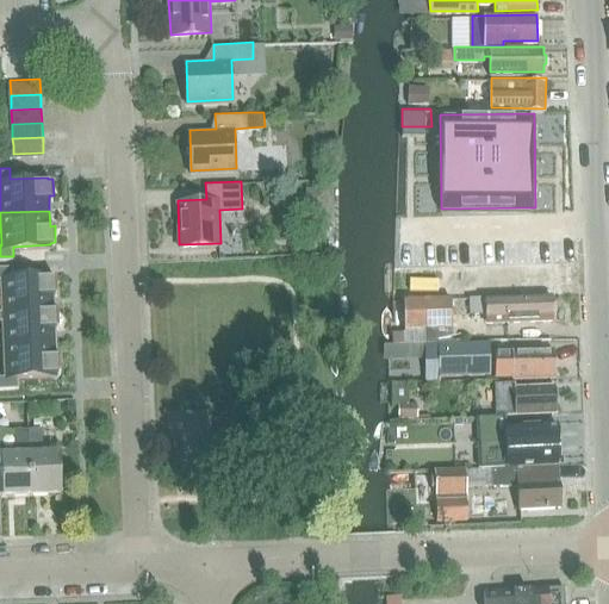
[(14,274),(13,265),(0,265),(0,276),(2,276),(4,309),(4,310),(54,307),(53,293),(57,292),(57,275),(53,275),(51,273),(14,274)]
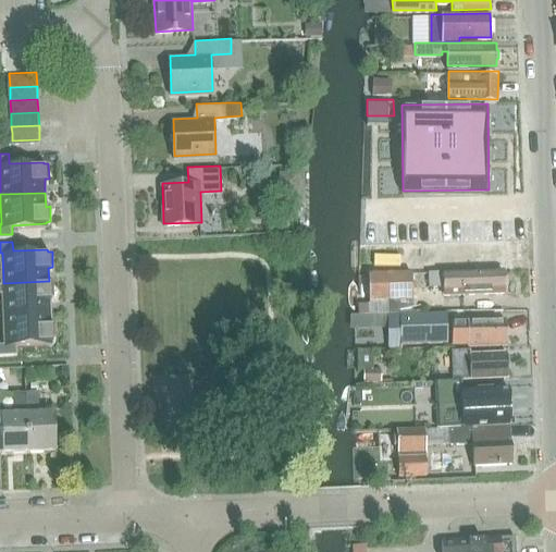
[(504,265),(503,243),(440,246),(441,258),(452,257),(452,267),(504,265)]
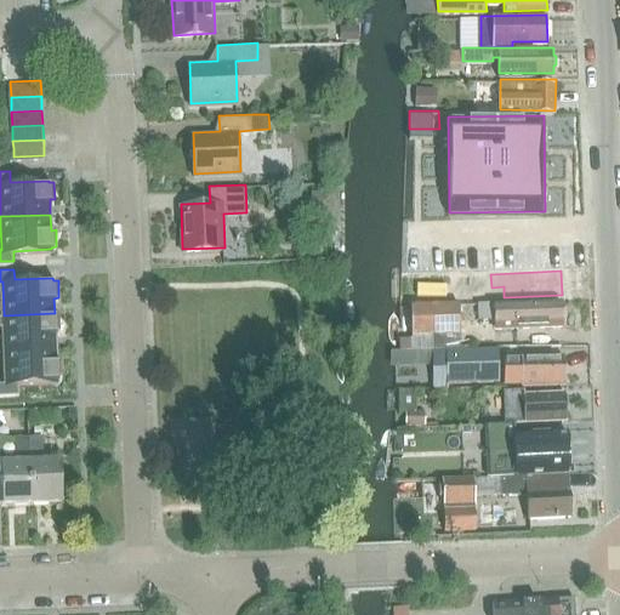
[(479,301),(479,317),(495,315),(495,325),(563,323),(562,297),(479,301)]
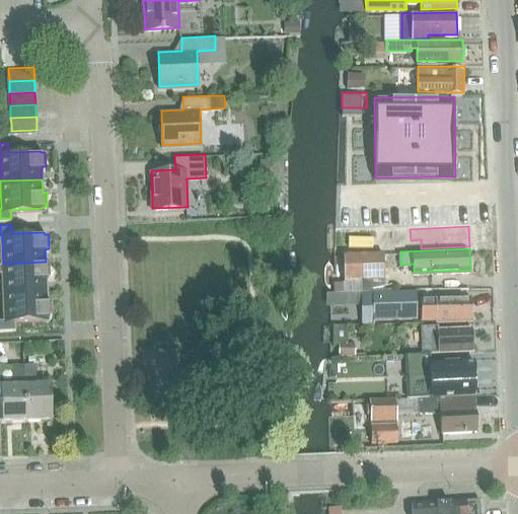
[(384,251),(344,252),(346,288),(385,288),(385,275),(384,251)]
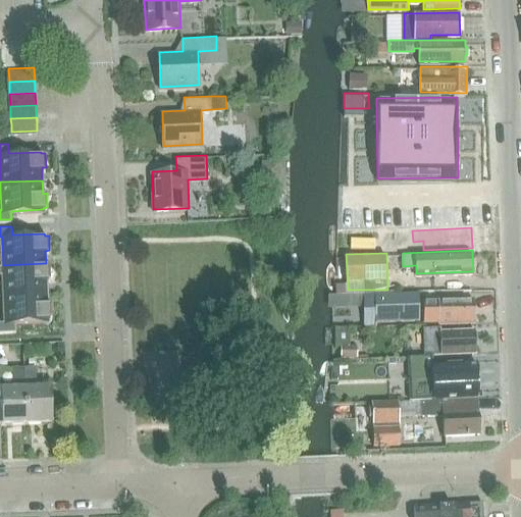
[(46,263),(3,265),(3,264),(0,263),(0,273),(4,273),(4,293),(47,291),(46,278),(50,278),(50,263),(46,263)]
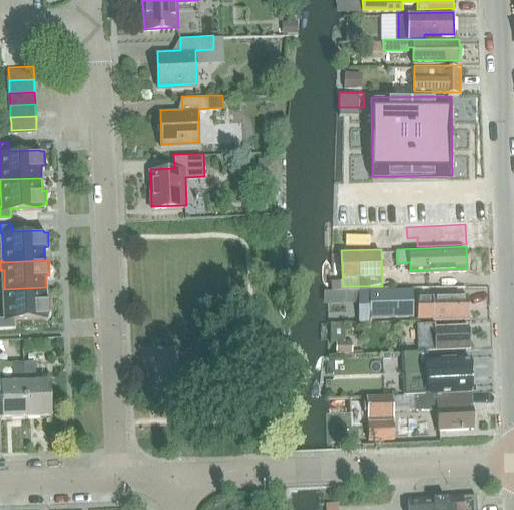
[(371,287),(371,314),(413,314),(413,286),(371,287)]
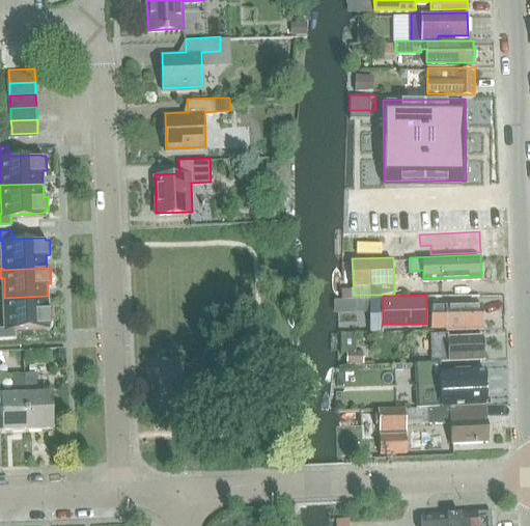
[(48,307),(48,296),(4,298),(6,325),(0,325),(0,335),(17,335),(16,326),(49,325),(49,323),(53,323),(52,307),(48,307)]
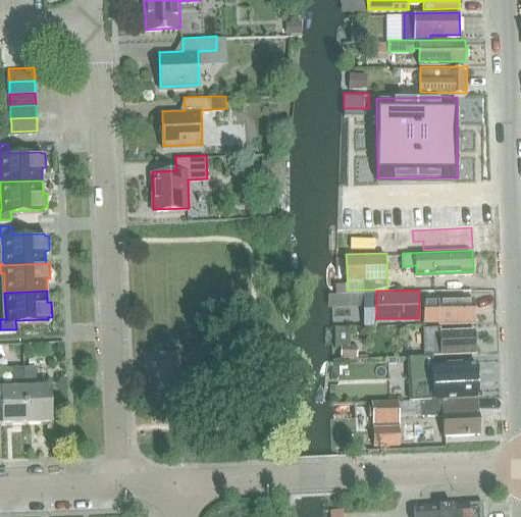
[(438,298),(438,308),(425,308),(425,320),(438,320),(438,321),(475,320),(475,297),(438,298)]
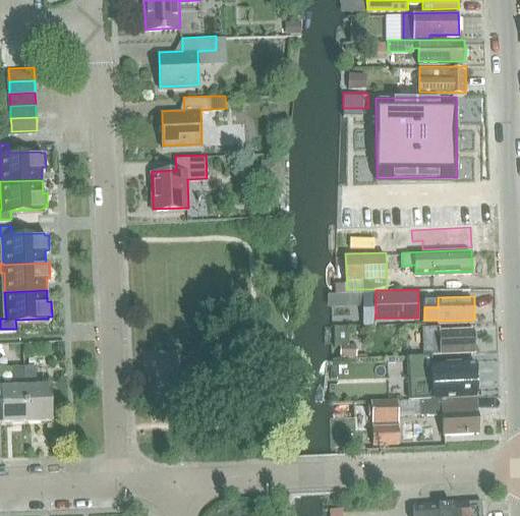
[(423,325),(425,353),(431,353),(431,352),(476,350),(474,327),(440,329),(440,325),(423,325)]
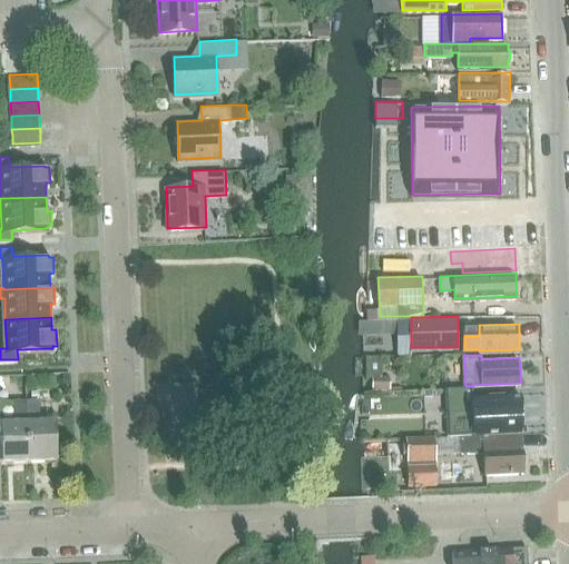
[(522,431),(521,393),(472,395),(472,386),(466,386),(447,386),(449,434),(522,431)]
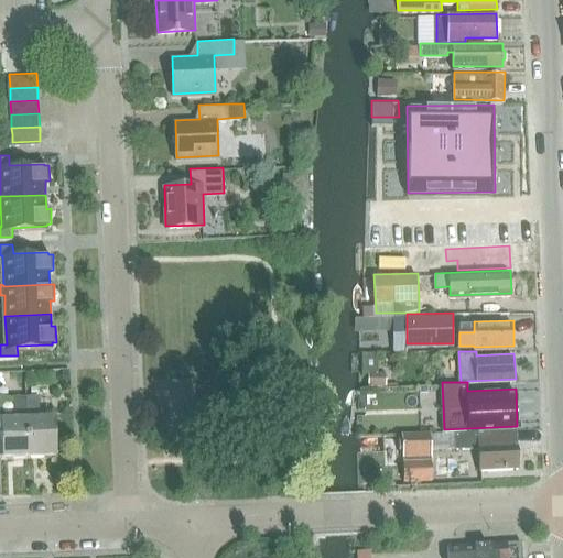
[(39,393),(26,394),(29,455),(56,453),(55,415),(40,415),(39,393)]
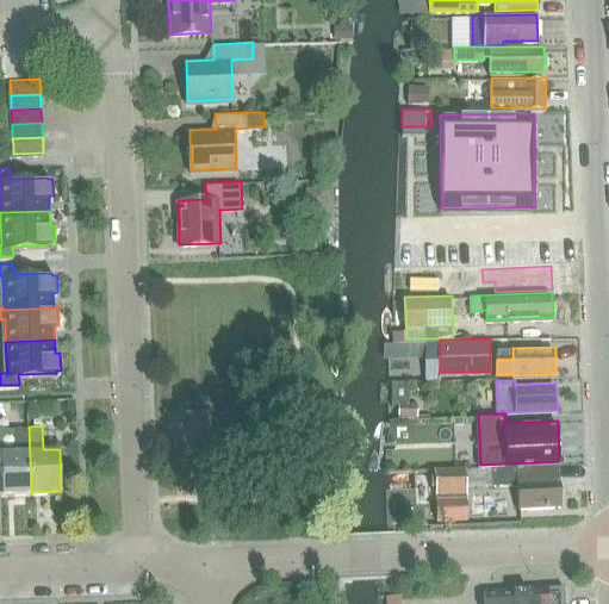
[(17,450),(1,452),(2,493),(31,492),(29,427),(16,427),(17,450)]
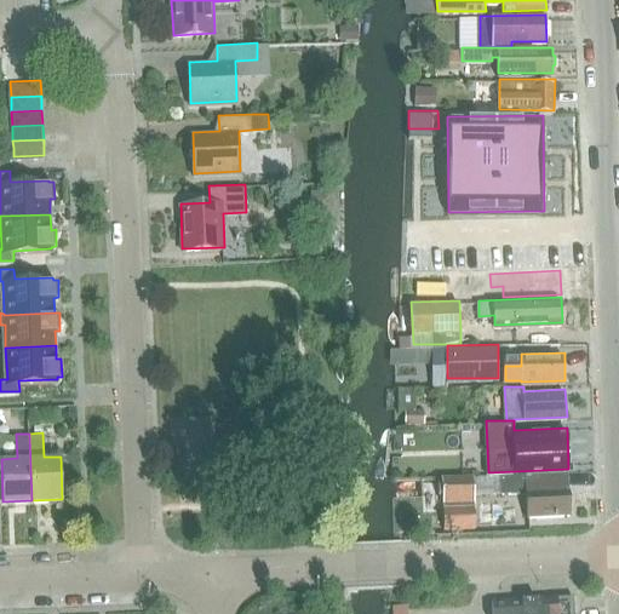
[(503,491),(521,489),(521,488),(527,487),(528,515),(571,512),(568,470),(503,474),(503,491)]
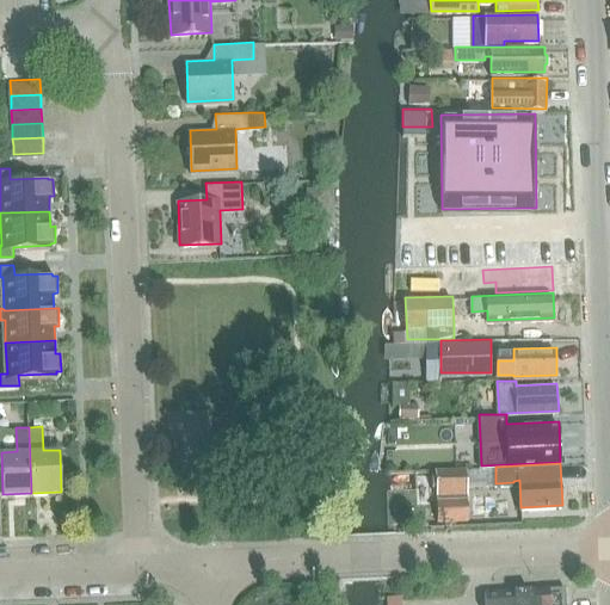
[(447,468),(436,469),(438,518),(469,517),(467,467),(447,468)]
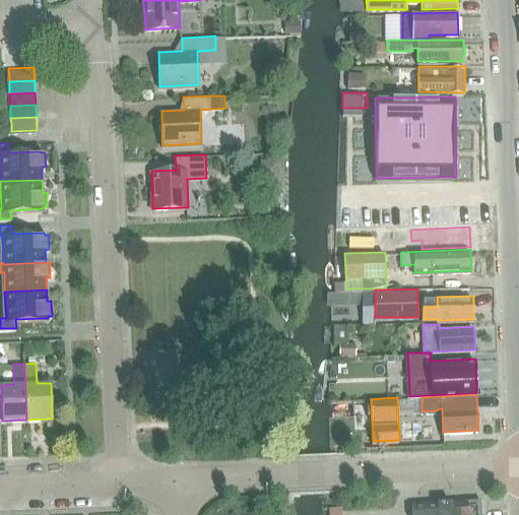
[(481,514),(481,497),(412,501),(413,514),(481,514)]
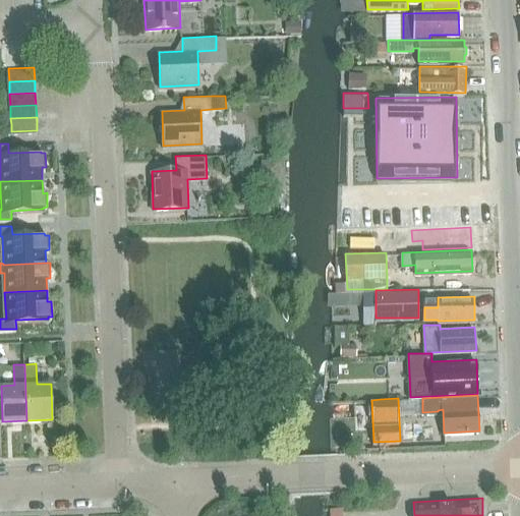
[(331,507),(331,515),(343,515),(343,506),(331,507)]
